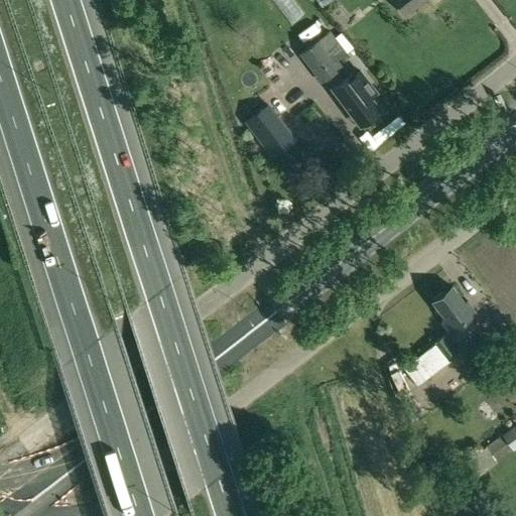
[(395,0),(406,13),(422,0),(395,0)]
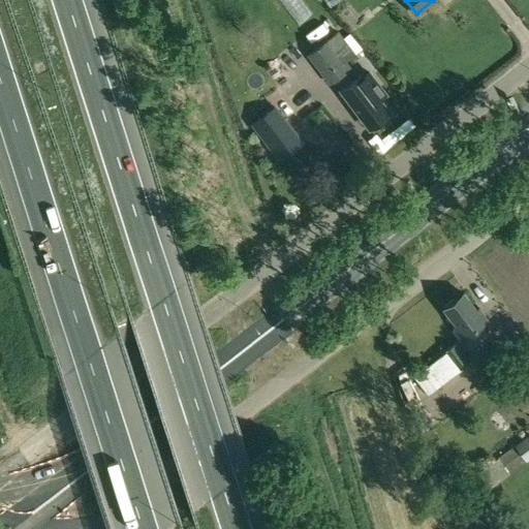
[(335,82),(351,69),(346,62),(355,54),(338,31),(308,55),(331,85),(335,82)]
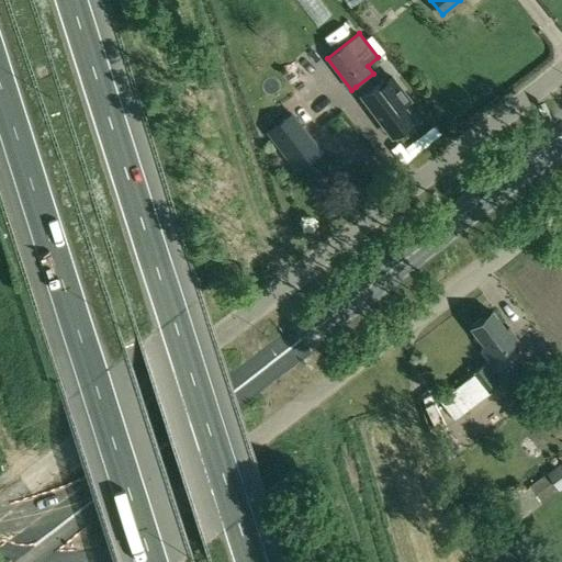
[(363,96),(393,135),(396,133),(397,135),(408,127),(406,125),(415,120),(404,104),(411,100),(394,77),(386,82),(384,79),(363,96)]
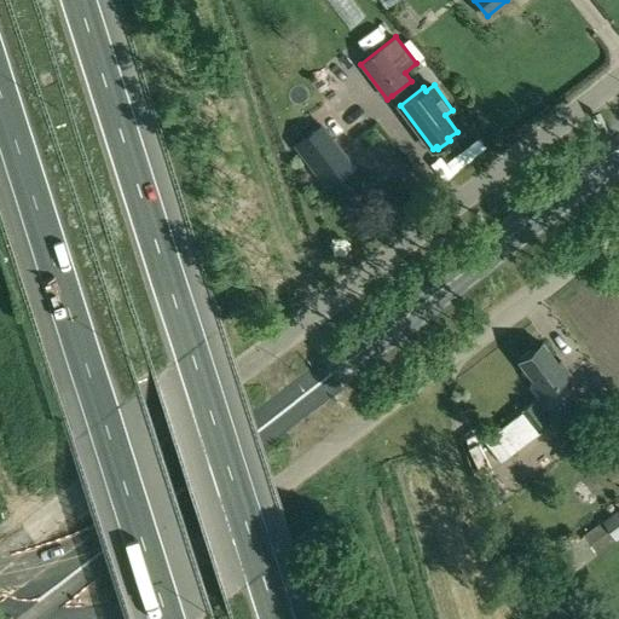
[(320,126),(296,145),(329,187),(353,168),(320,126)]
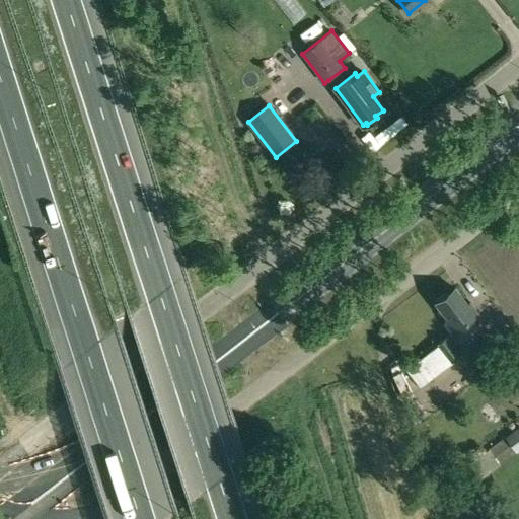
[(445,321),(453,331),(453,332),(447,337),(447,336),(436,345),(449,361),(460,353),(454,345),(461,340),(462,341),(477,328),(470,318),(477,312),(469,302),(467,304),(454,288),(445,295),(443,293),(435,299),(437,301),(434,303),(447,319),(445,321)]
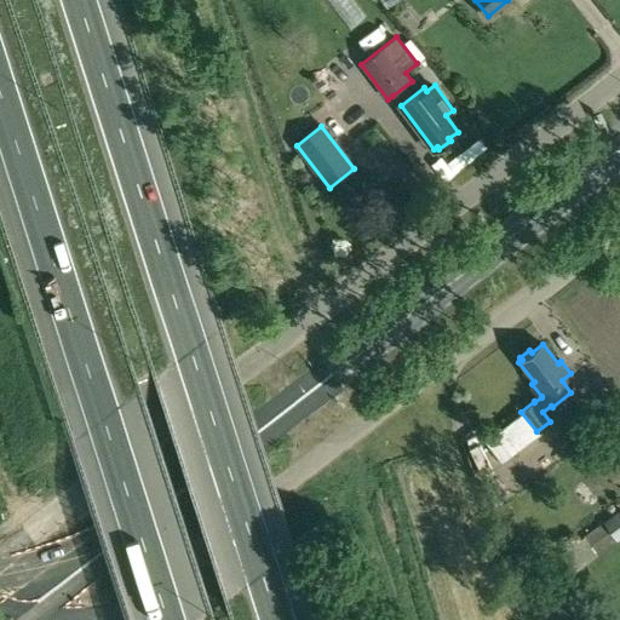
[(581,408),(604,437),(619,424),(619,423),(597,395),(581,408)]
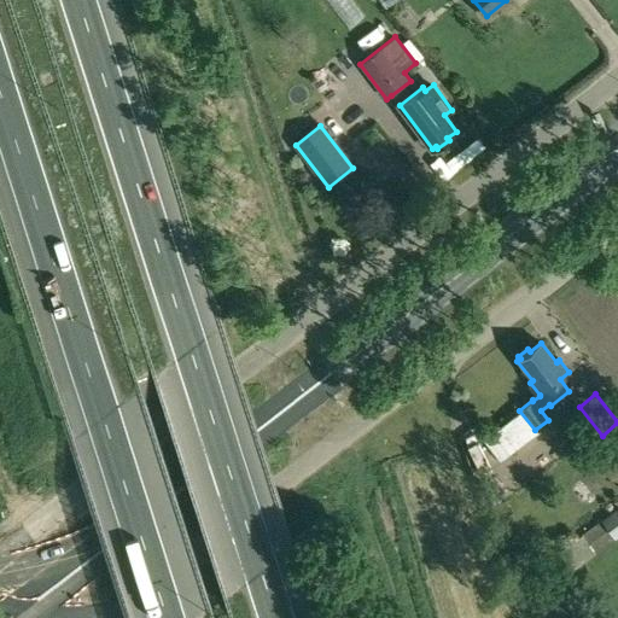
[(519,412),(499,427),(482,441),(500,462),(536,433),(519,412)]
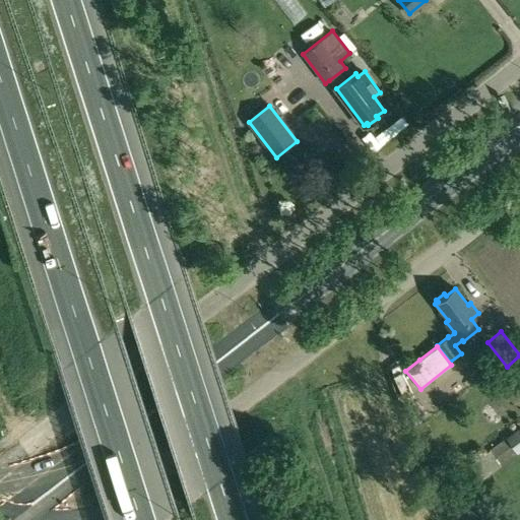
[(424,420),(412,429),(418,438),(431,431),(424,420)]
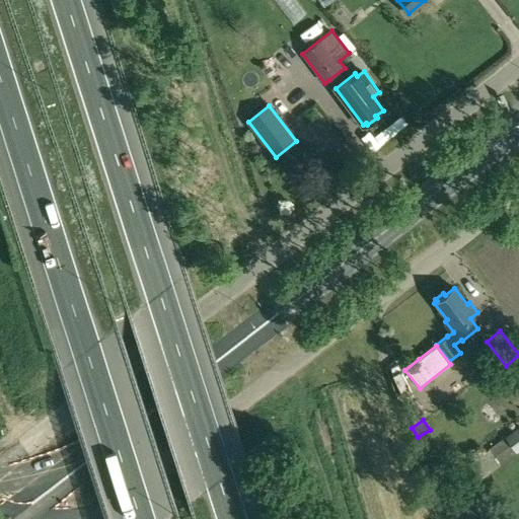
[(518,426),(488,449),(500,464),(518,450),(518,426)]
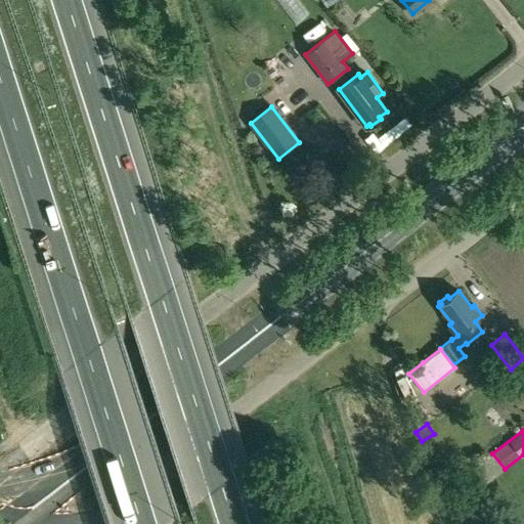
[(448,491),(436,499),(442,512),(455,504),(448,491)]
